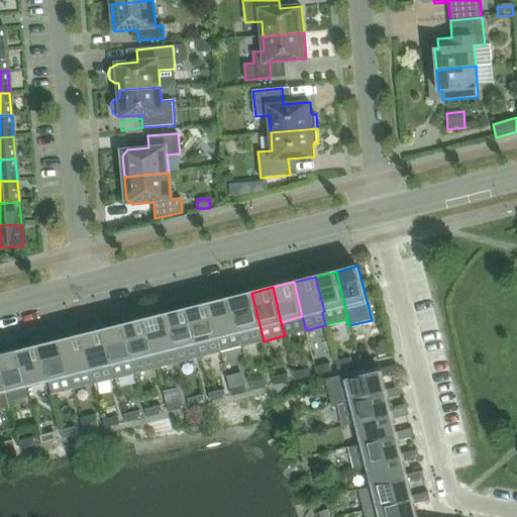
[(264,341),(251,293),(230,298),(242,346),(264,341)]
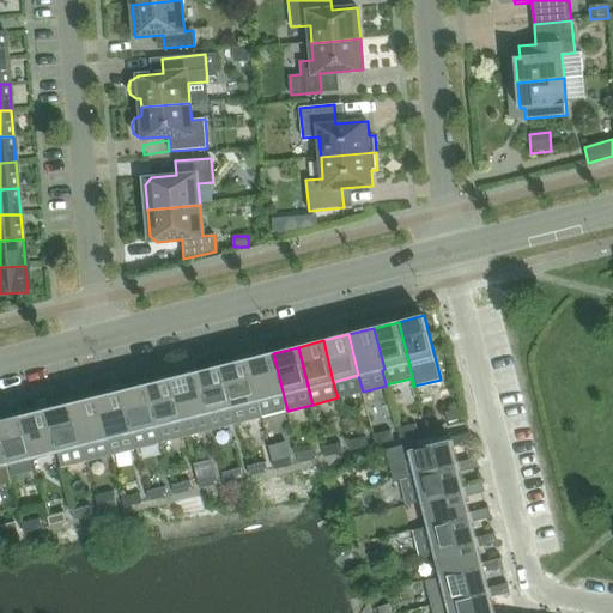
[(273,353),(248,359),(262,417),(287,411),(273,353)]
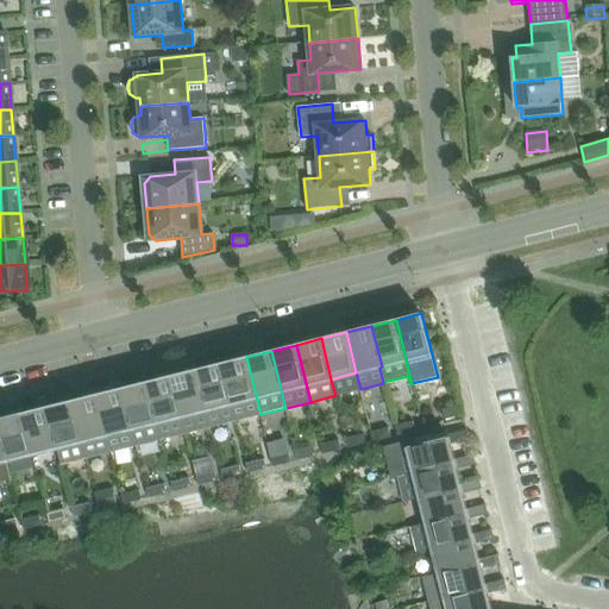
[(261,414),(246,357),(221,363),(236,420),(261,414)]
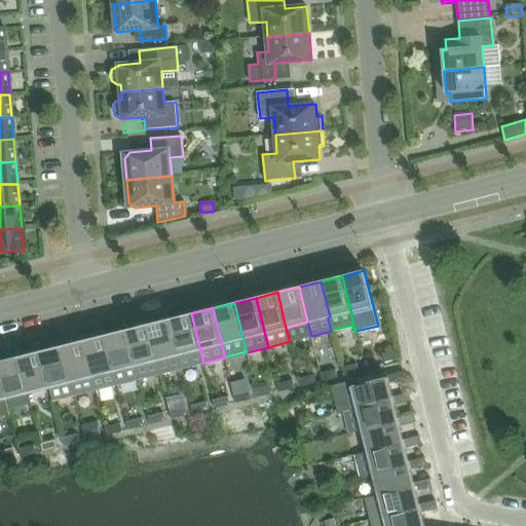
[(191,313),(170,320),(182,369),(203,363),(191,313)]
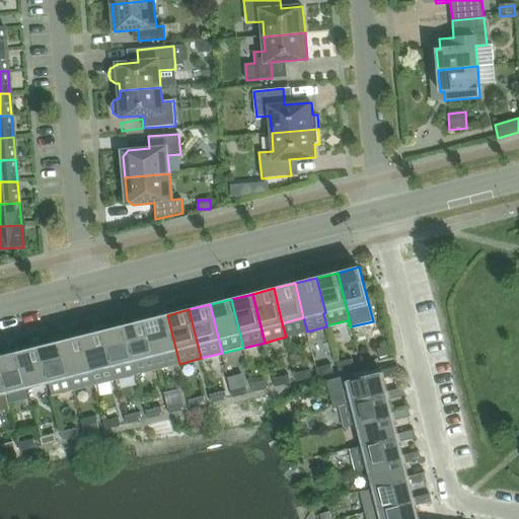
[(179,364),(167,315),(146,320),(154,355),(158,369),(179,364)]
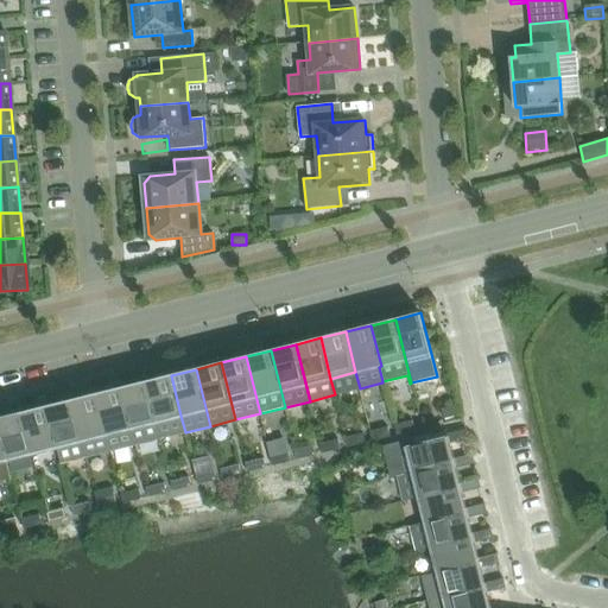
[(171,375),(146,381),(156,423),(181,416),(171,375)]
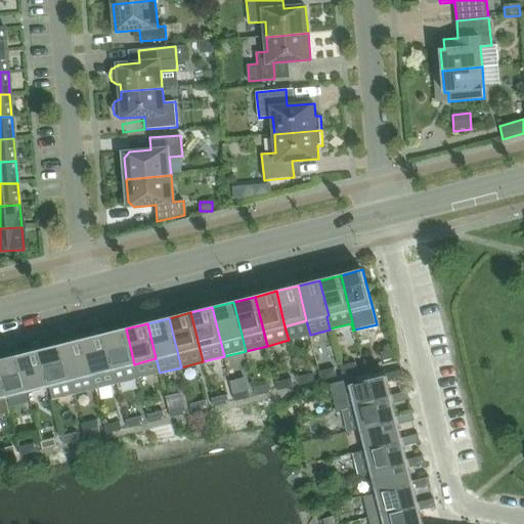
[(134,364),(126,329),(104,335),(104,338),(117,384),(138,378),(134,364)]
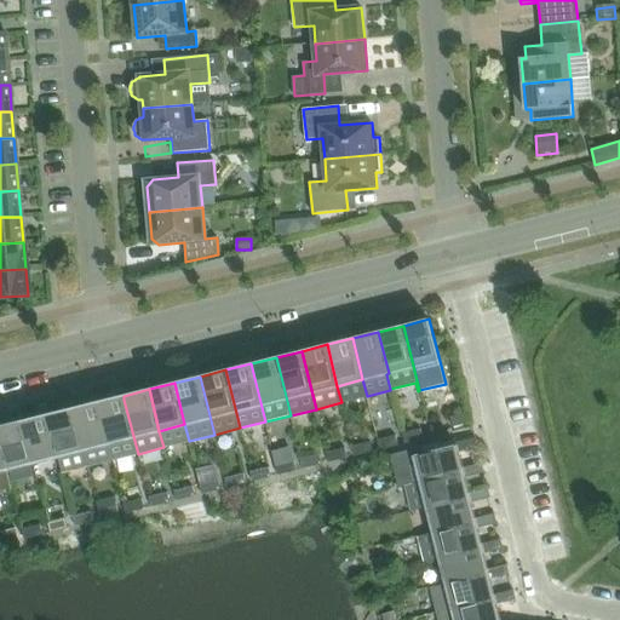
[(124,396),(98,402),(113,460),(138,454),(124,400),(124,396)]
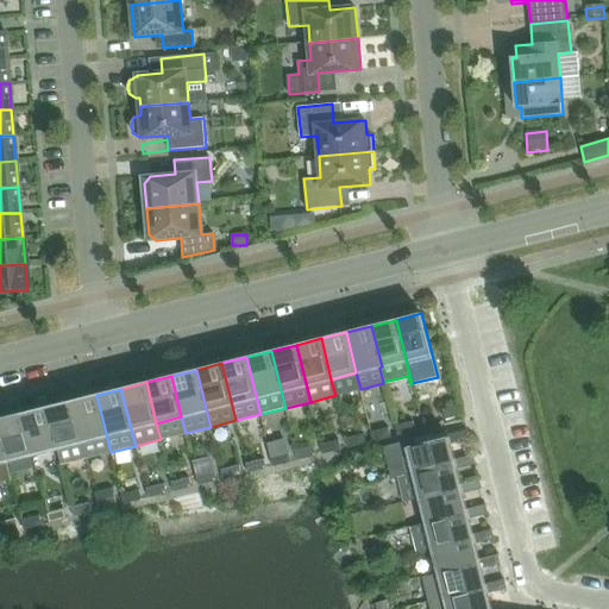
[(111,452),(96,395),(71,401),(86,458),(111,452)]
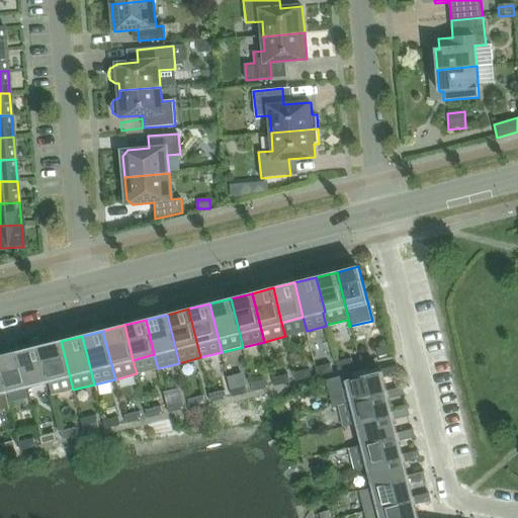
[(52,395),(73,390),(61,341),(39,346),(48,381),(52,395)]
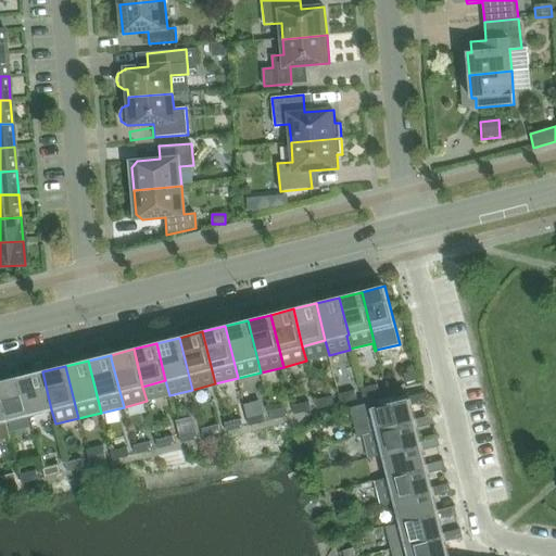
[(422,378),(420,369),(404,374),(406,382),(422,378)]
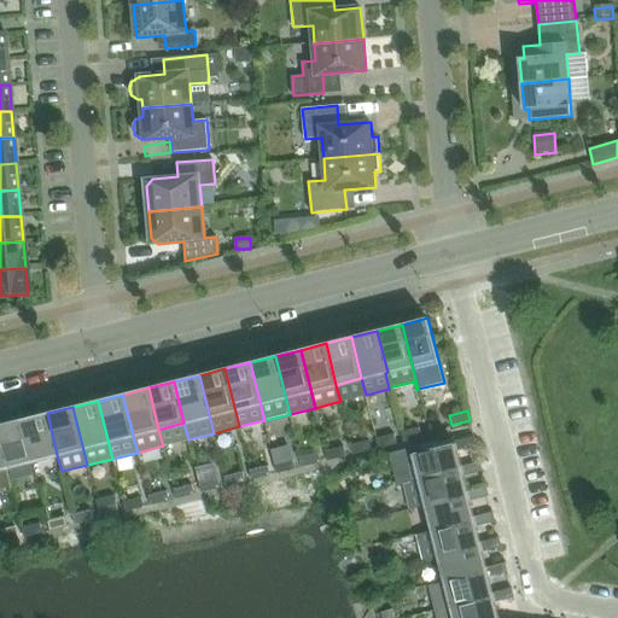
[(47,413),(22,420),(31,461),(57,455),(47,413)]
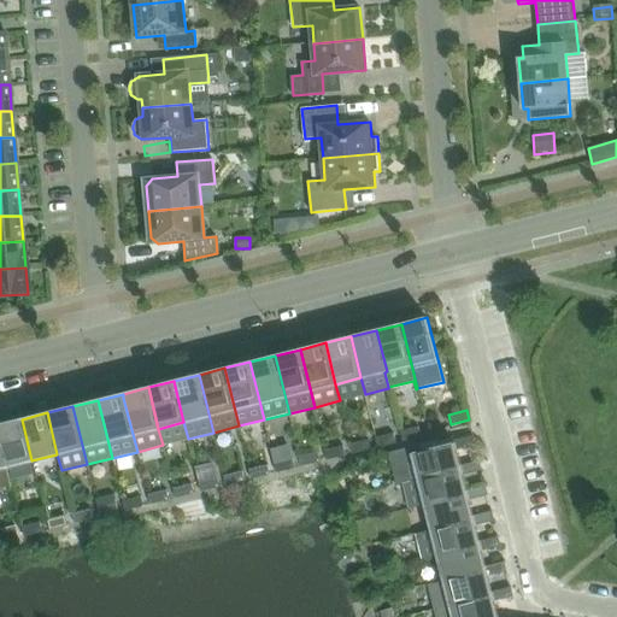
[(31,460),(22,419),(0,424),(0,441),(6,466),(7,466),(31,460)]
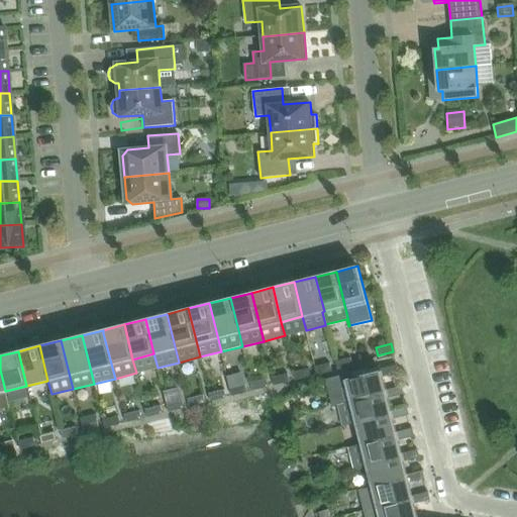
[(335,362),(337,370),(353,366),(351,357),(335,362)]
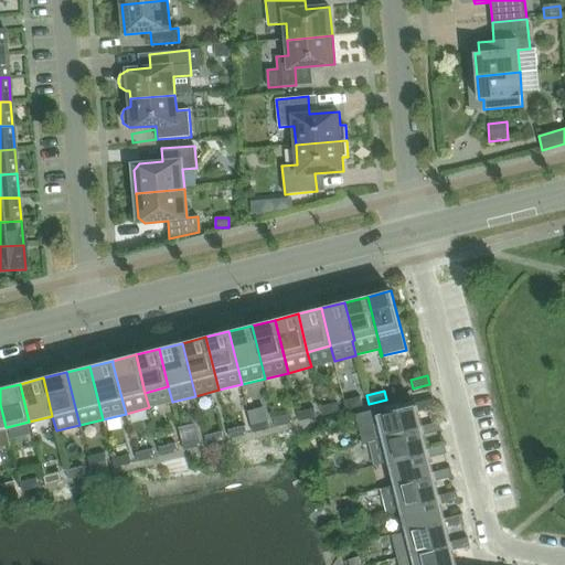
[(347,409),(363,405),(361,396),(344,401),(347,409)]
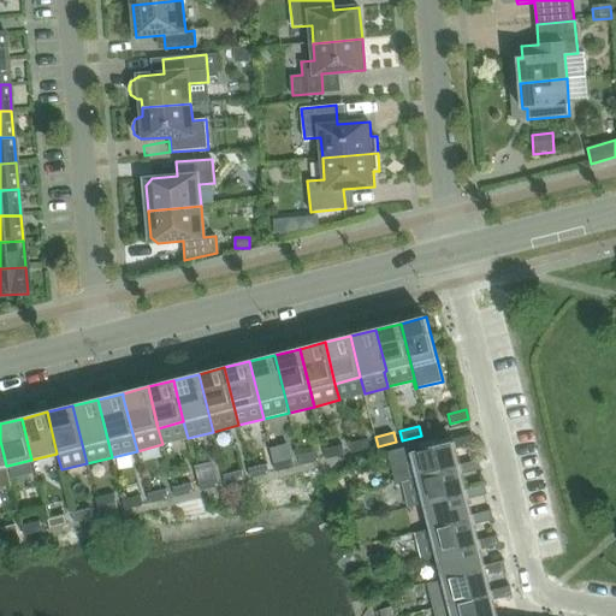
[(402,479),(460,465),(456,450),(475,445),(472,434),(452,439),(452,442),(420,450),(419,444),(391,451),(398,480),(402,479)]
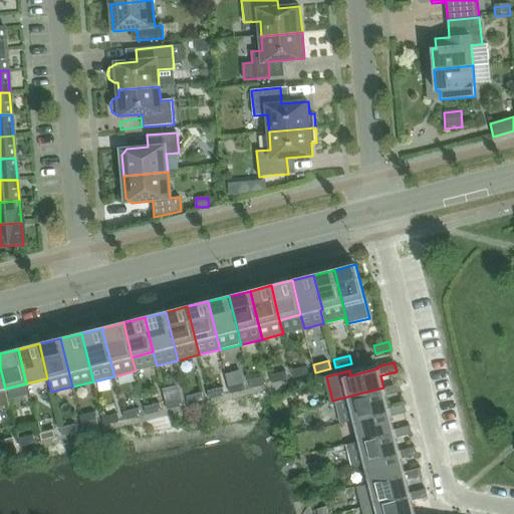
[(294,377),(309,373),(307,365),(292,369),(294,377)]
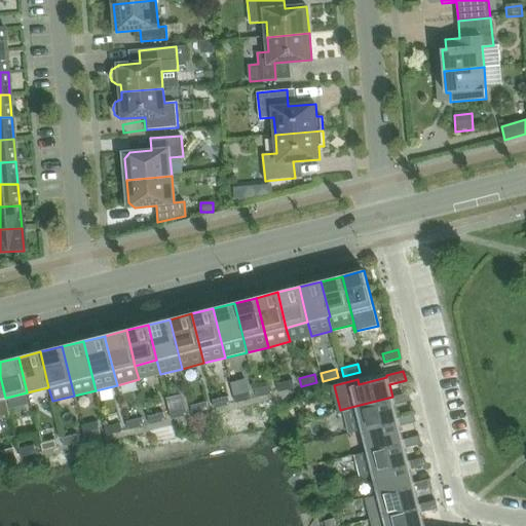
[(5,398),(0,376),(0,417),(10,415),(6,398),(5,398)]
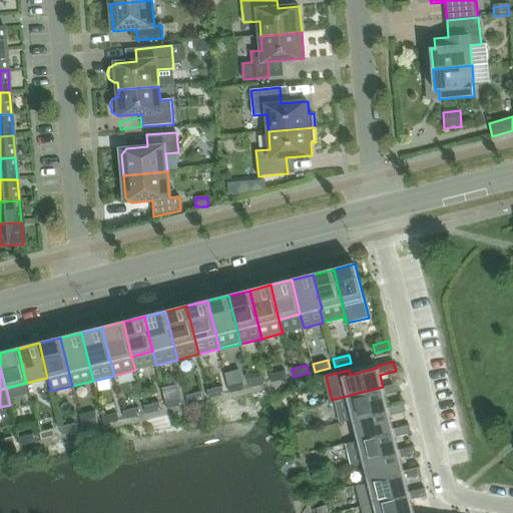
[(273,383),(288,379),(286,371),(271,374),(273,383)]
